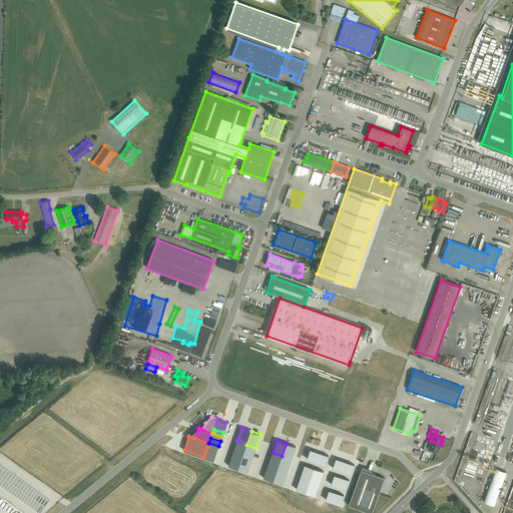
[(236,441),(235,446),(244,450),(246,445),(236,441)]
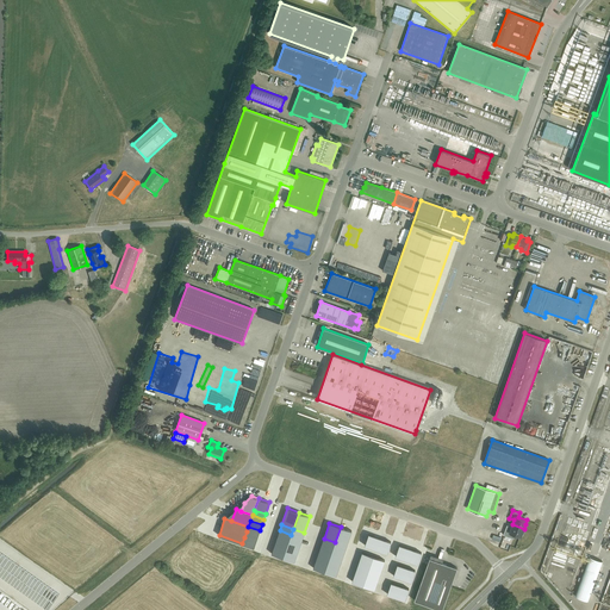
[(524,529),(512,524),(510,528),(506,527),(503,535),(510,537),(512,534),(521,537),(522,533),(523,533),(524,529)]
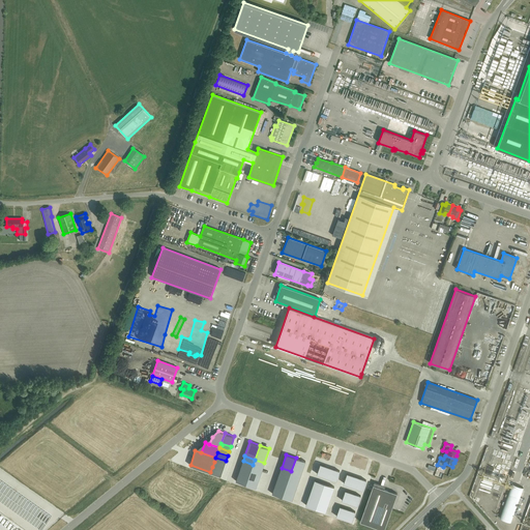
[(215,458),(214,462),(224,466),(226,461),(215,458)]
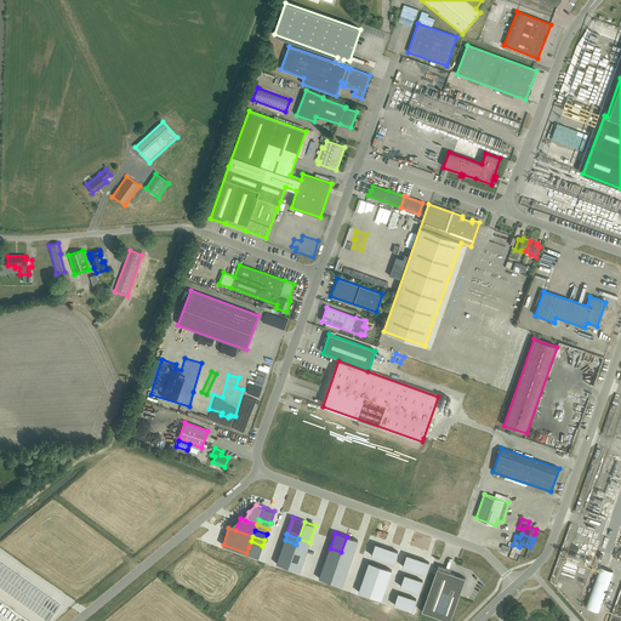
[(298,539),(296,545),(308,548),(309,542),(298,539)]
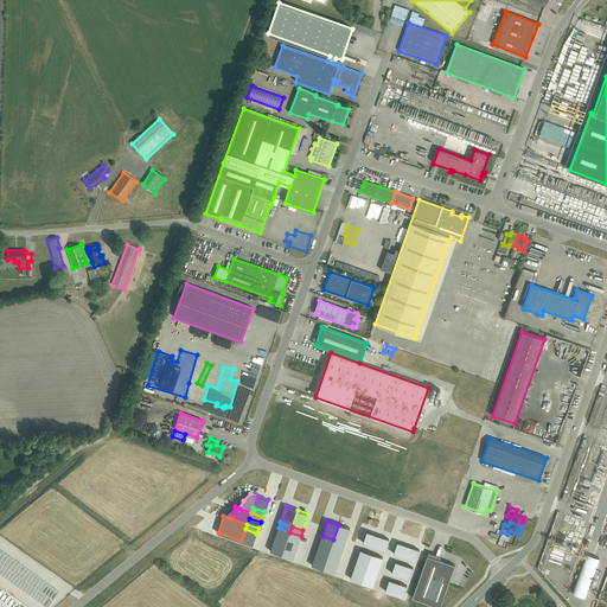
[(344,526),(340,537),(346,540),(350,528),(344,526)]
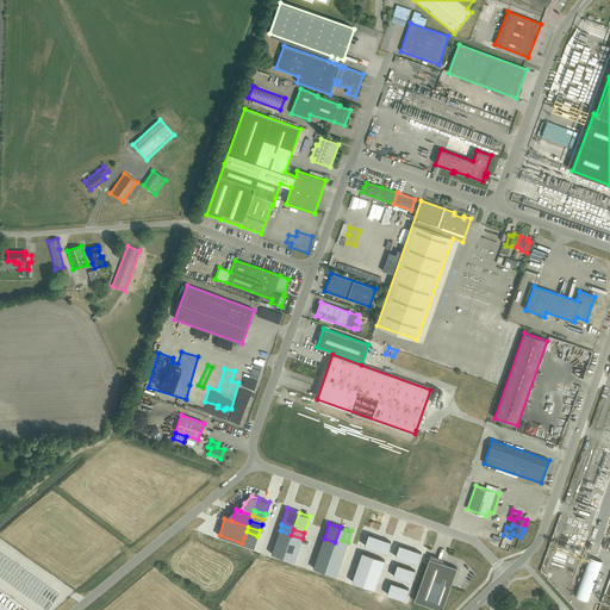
[(247,531),(244,537),(256,542),(257,536),(247,531)]
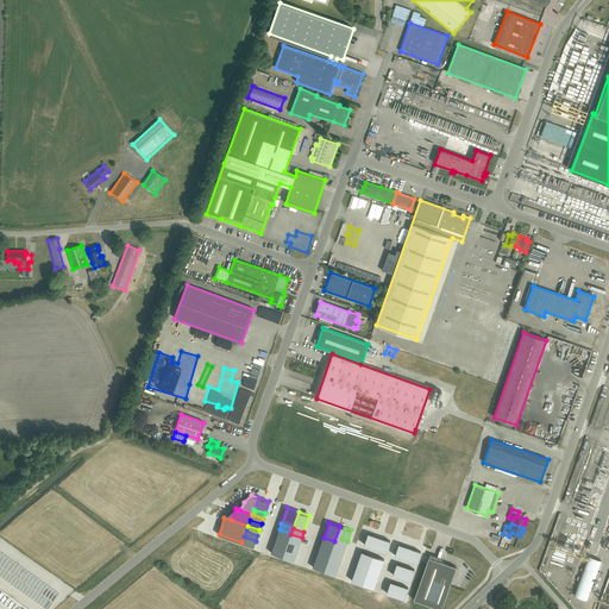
[(368,533),(364,545),(387,553),(390,541),(368,533)]
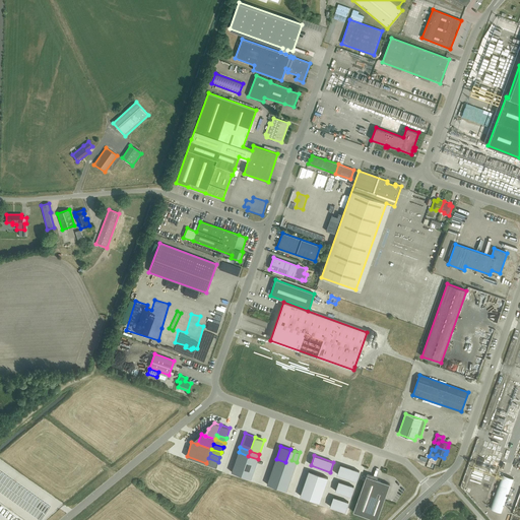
[(237,457),(234,464),(244,467),(247,460),(237,457)]
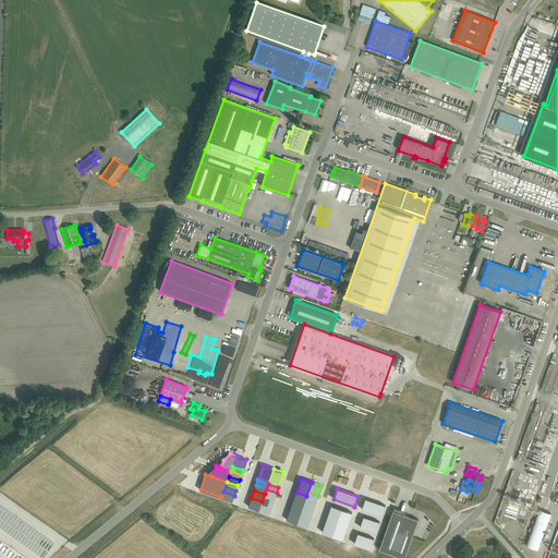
[(223,492),(221,497),(232,500),(234,496),(223,492)]
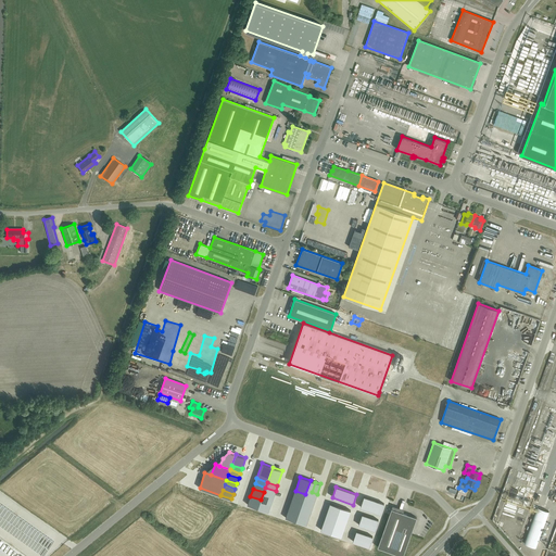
[(295,491),(293,495),(303,500),(305,495),(305,494),(295,491)]
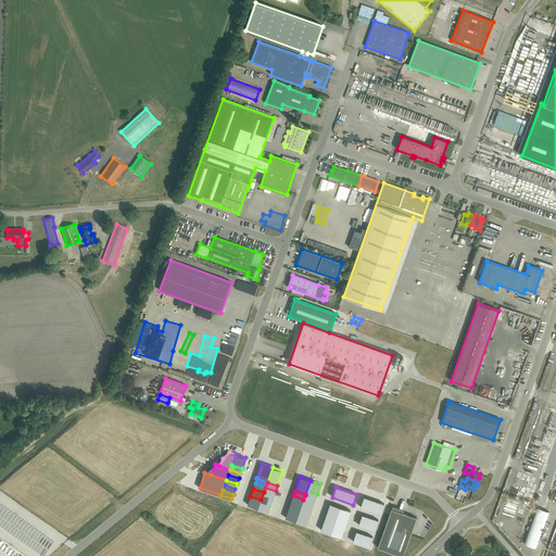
[(306,491),(305,495),(315,500),(317,494),(306,491)]
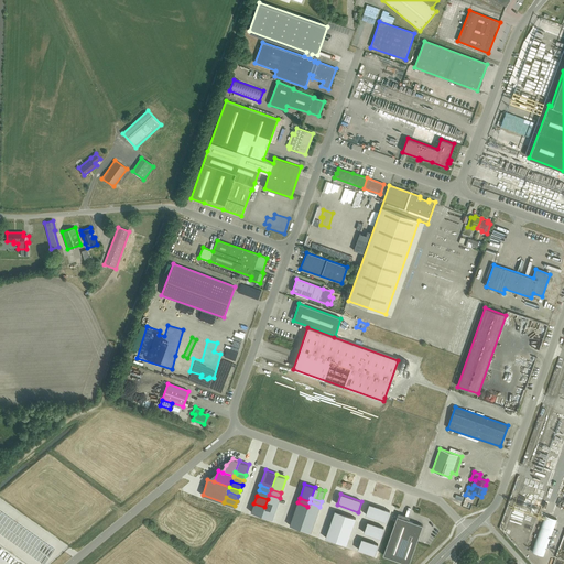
[(268,499),(264,507),(275,511),(278,503),(268,499)]
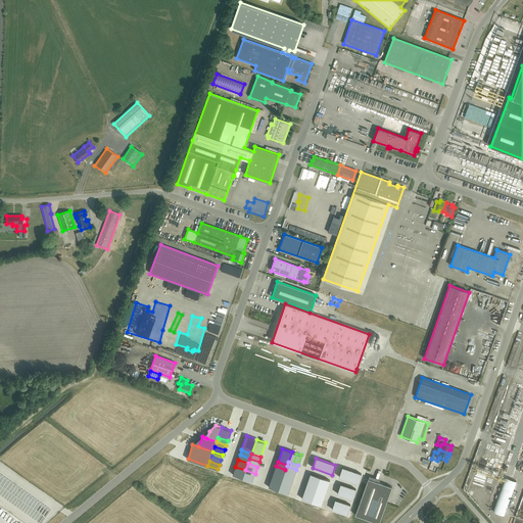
[(276,466),(269,487),(278,490),(282,480),(283,476),(285,471),(285,470),(276,466)]
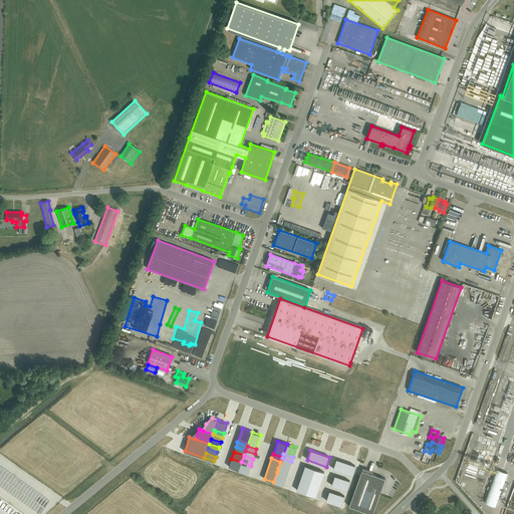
[(280,462),(280,463),(290,466),(291,462),(282,458),(280,462)]
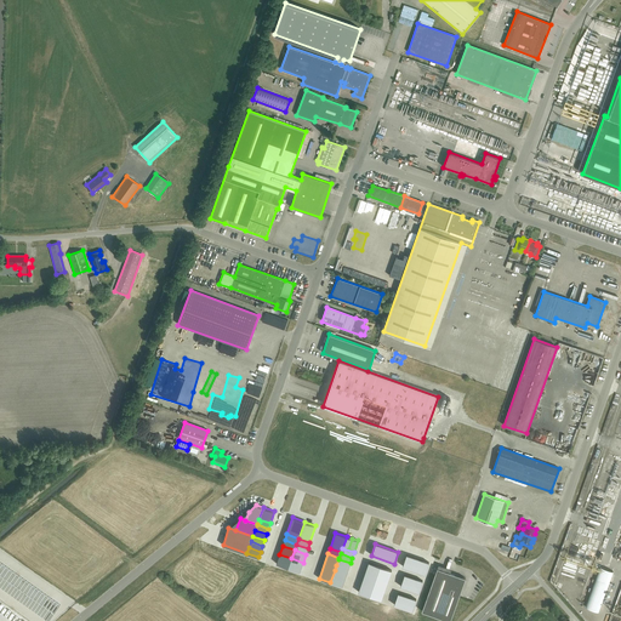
[(279,554),(277,563),(289,568),(291,558),(279,554)]
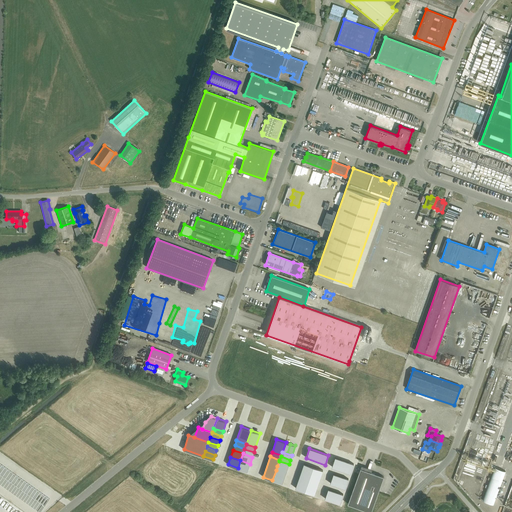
[(335,457),(331,467),(350,473),(354,464),(335,457)]
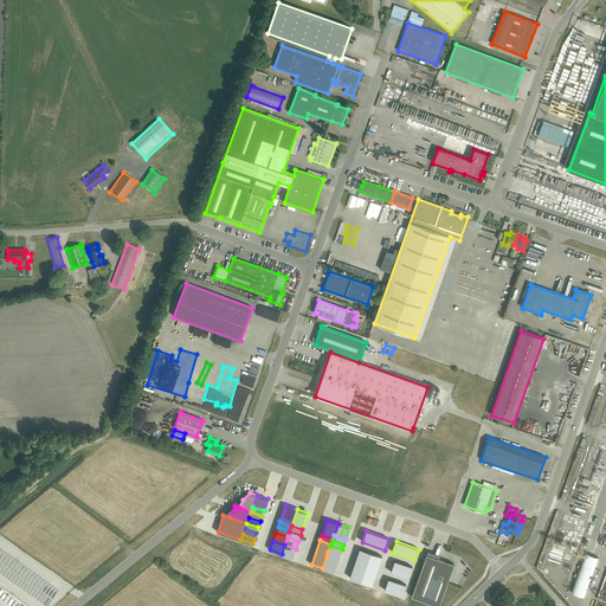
[(284,545),(282,554),(292,558),(296,549),(284,545)]
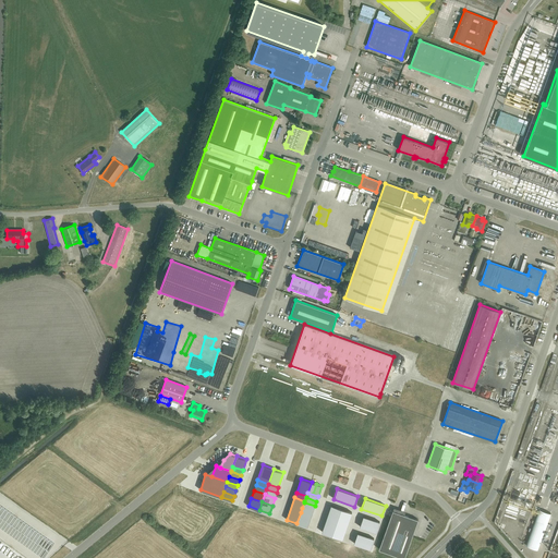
[(304,502),(302,508),(313,511),(315,506),(304,502)]
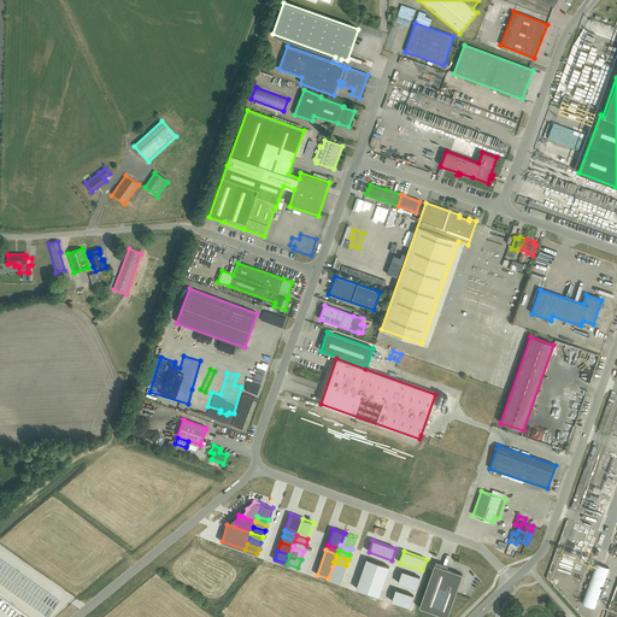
[(366,558),(356,588),(380,597),(389,566),(366,558)]
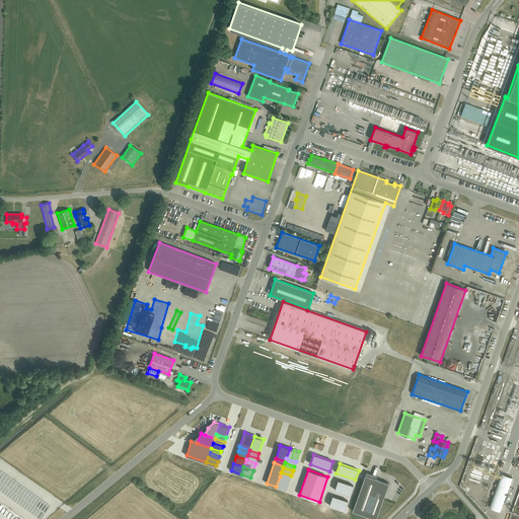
[(281,472),(280,476),(289,480),(291,475),(281,472)]
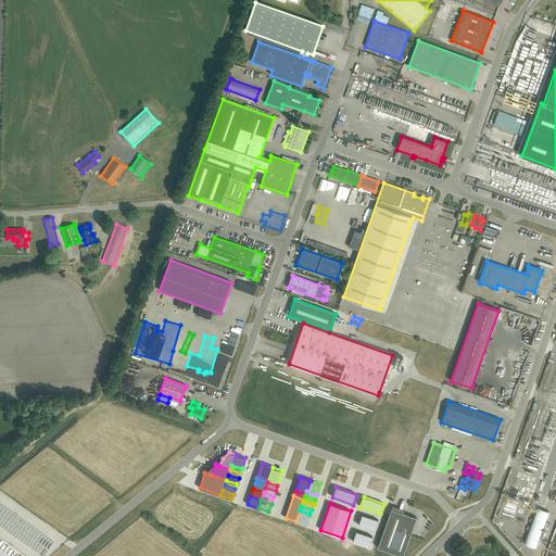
[(8,509),(2,517),(3,517),(5,519),(11,512),(8,509)]
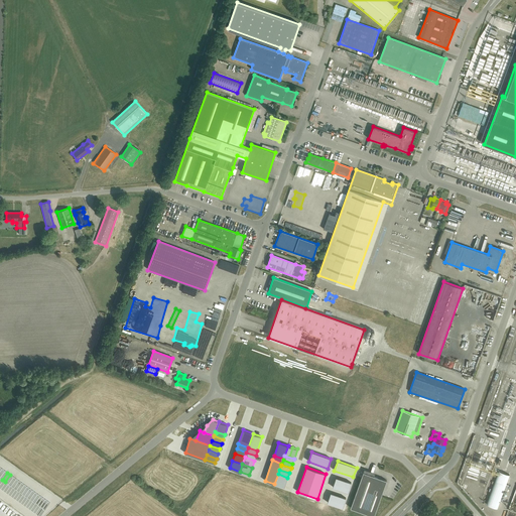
[(374,515),(387,481),(364,473),(351,508),(373,515),(374,515)]
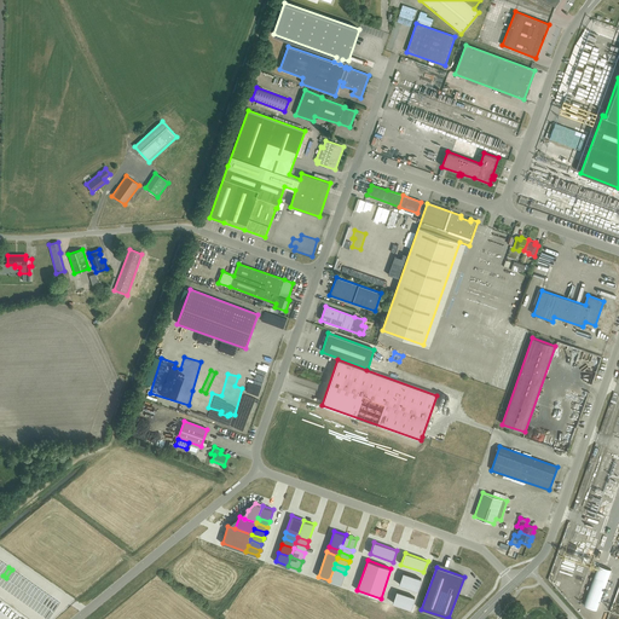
[(334,568),(329,580),(341,584),(345,573),(334,568)]
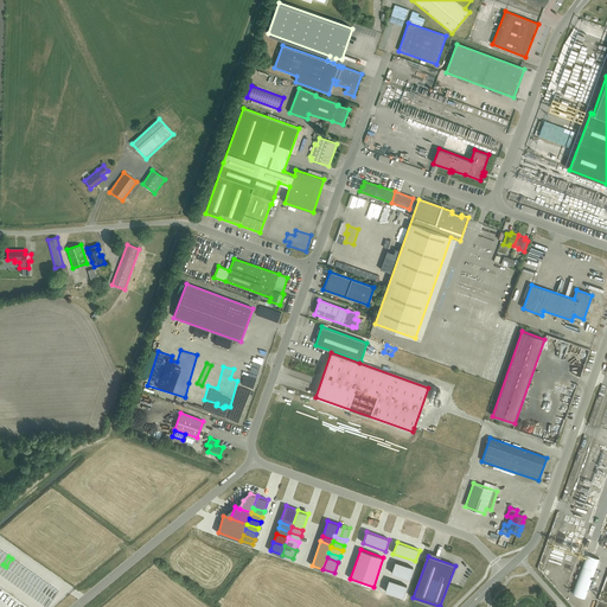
[(12,558),(6,567),(8,569),(10,569),(16,561),(12,558)]
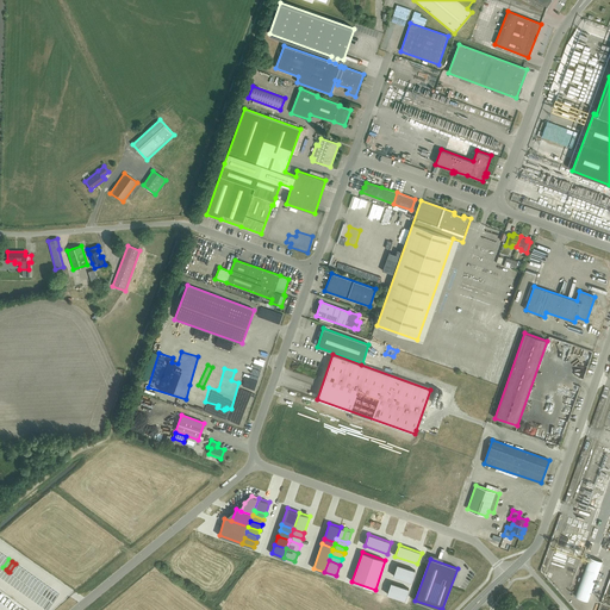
[(397,565),(393,576),(411,582),(415,571),(397,565)]
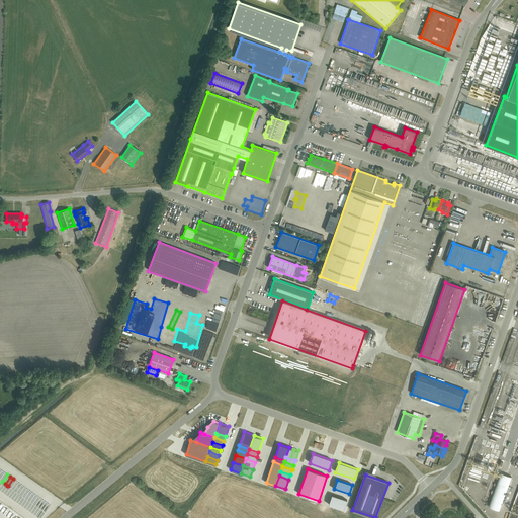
[(498,483),(489,506),(499,510),(508,487),(498,483)]
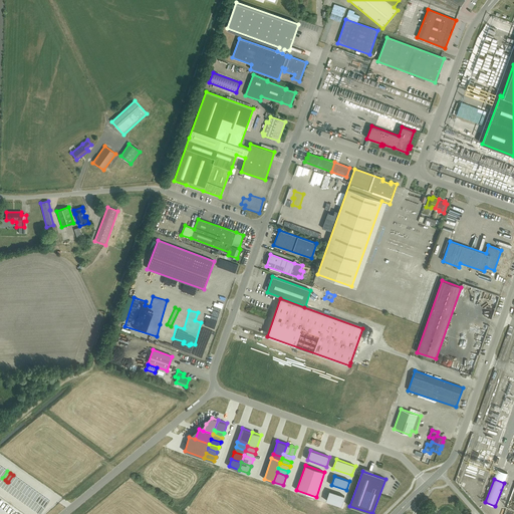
[(329,491),(326,500),(341,506),(344,496),(329,491)]
